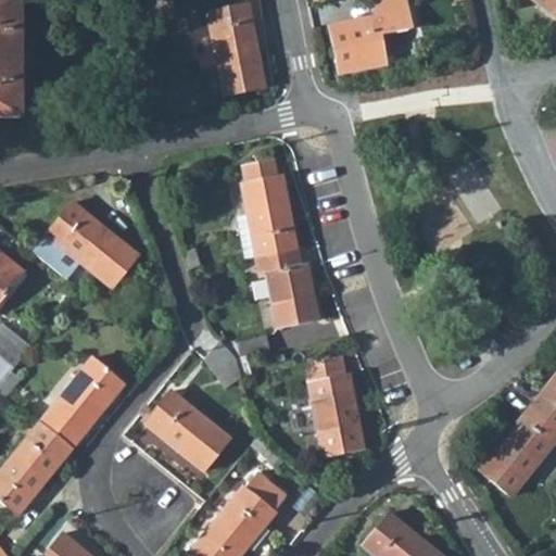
[(373,0),(376,14),(328,25),(338,72),(386,61),(380,34),(411,27),(405,0),(373,0)]
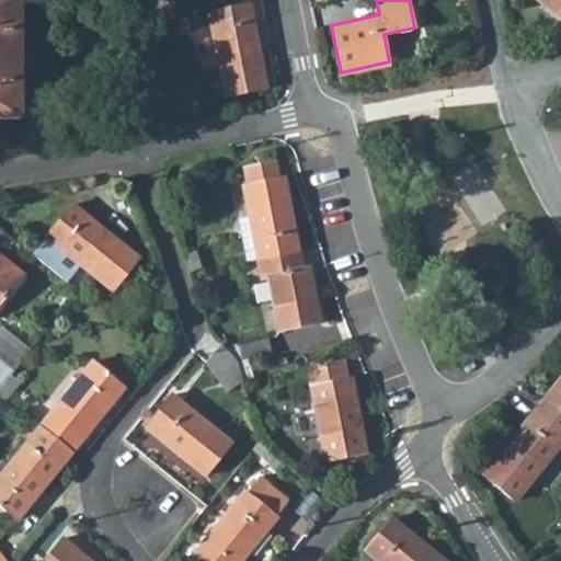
[(560,0),(537,0),(560,19),(560,0)]
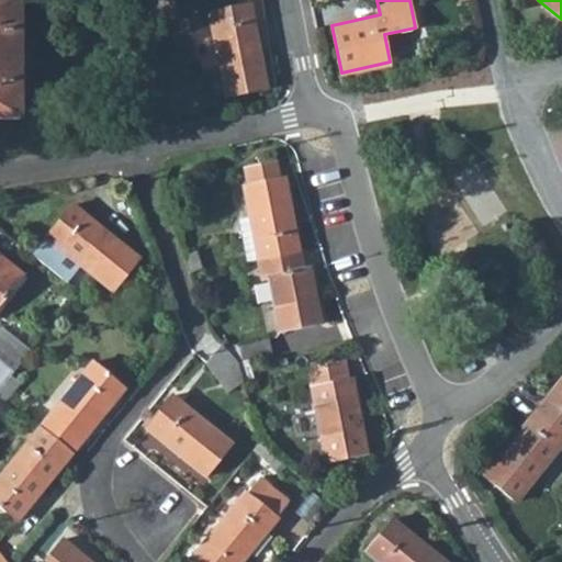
[(0,125),(13,125),(11,6),(0,6),(0,125)]
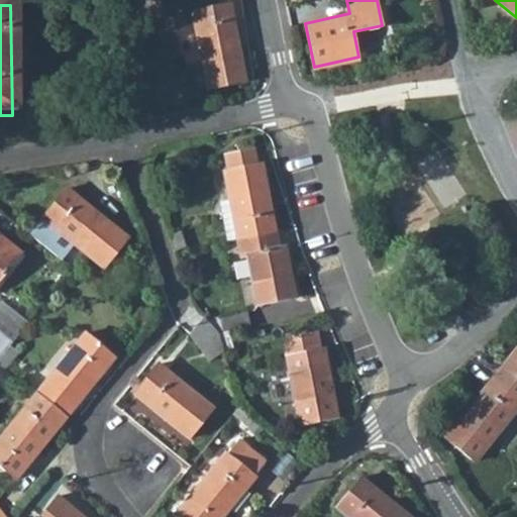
[(245,83),(229,6),(192,14),(208,91),(245,83)]
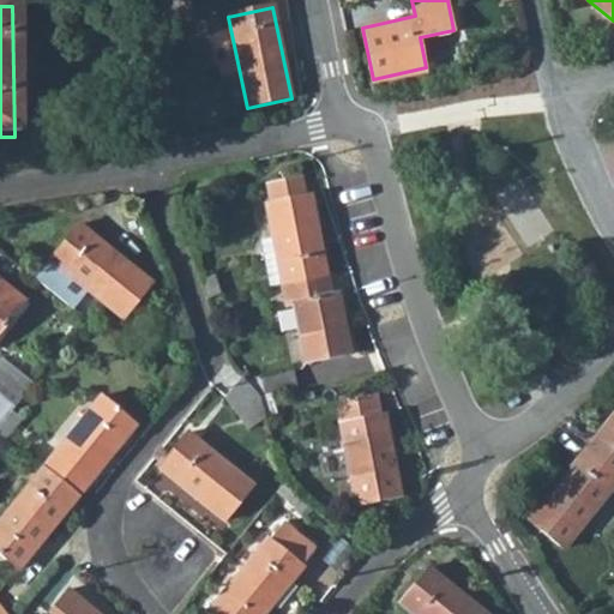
[(268,181),(271,202),(266,203),(272,236),(281,283),(289,281),(325,275),(309,194),(306,194),(301,174),(268,181)]
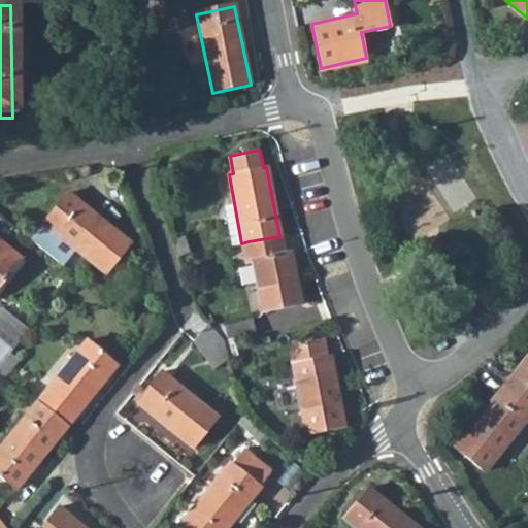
[(129,242),(65,193),(40,226),(55,236),(75,253),(103,274),(129,242)]
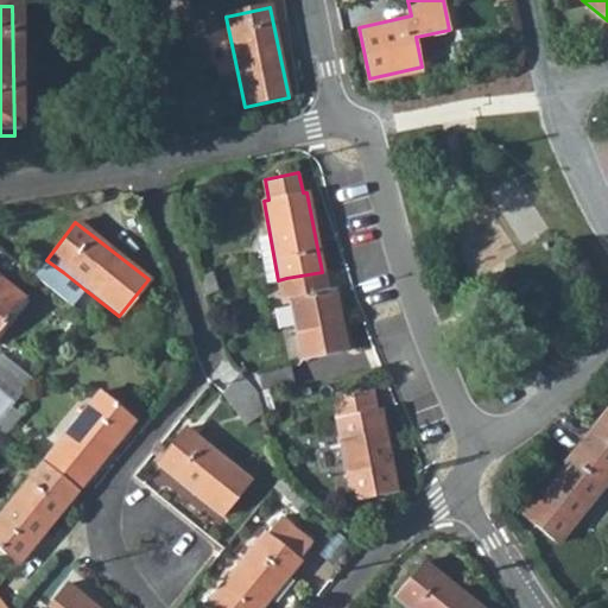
[(270,234),(257,236),(266,283),(278,280),(270,234)]
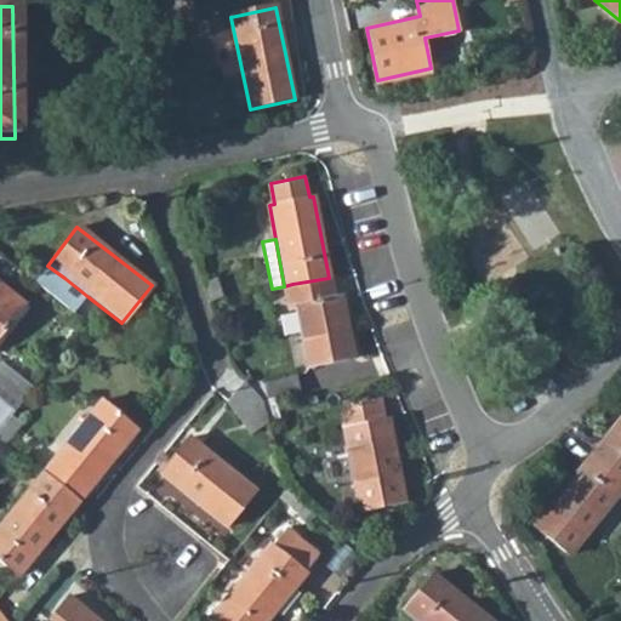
[(89,297),(64,278),(55,290),(79,309),(89,297)]
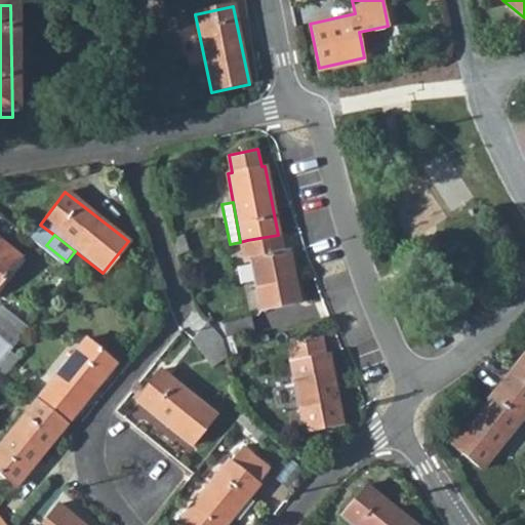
[(288,251),(281,251),(278,235),(247,240),(260,307),(297,299),(288,251)]
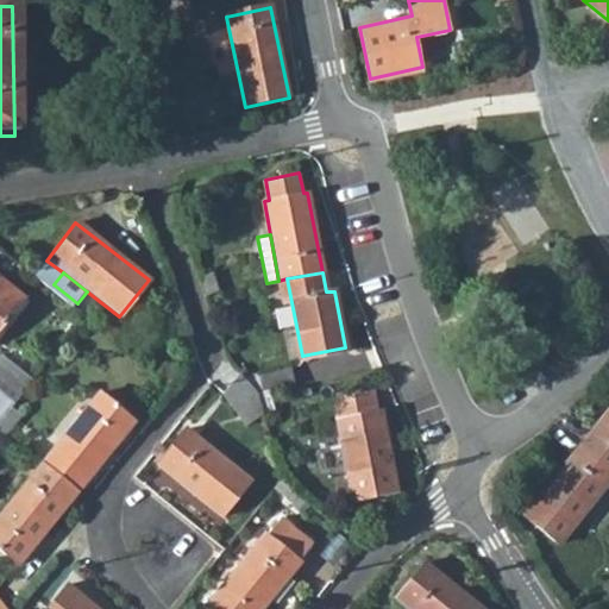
[(194,280),(200,296),(213,293),(207,275),(194,280)]
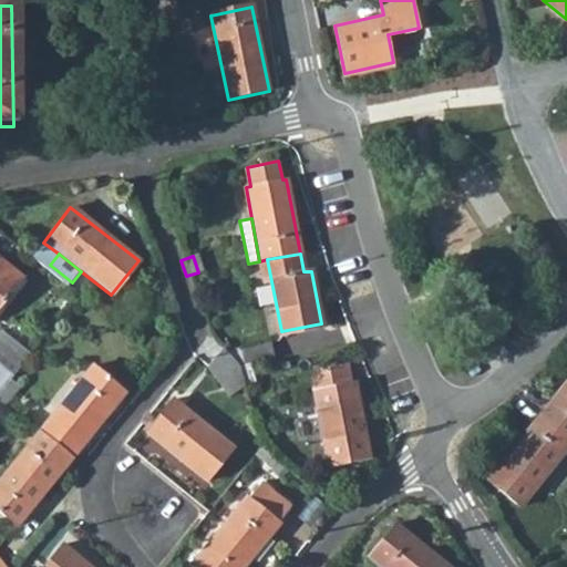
[(0,305),(20,279),(0,264),(0,305)]
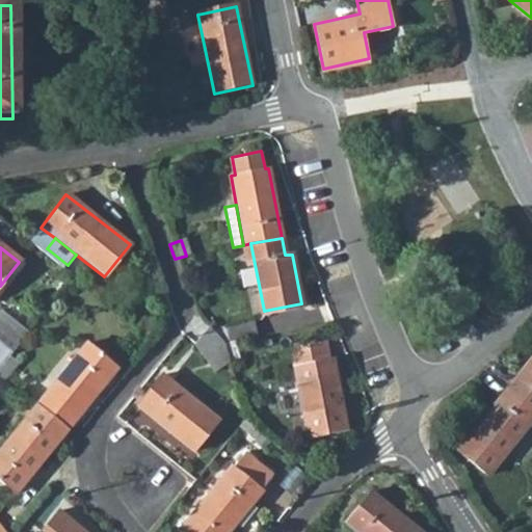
[(24,337),(0,318),(0,343),(11,352),(24,337)]
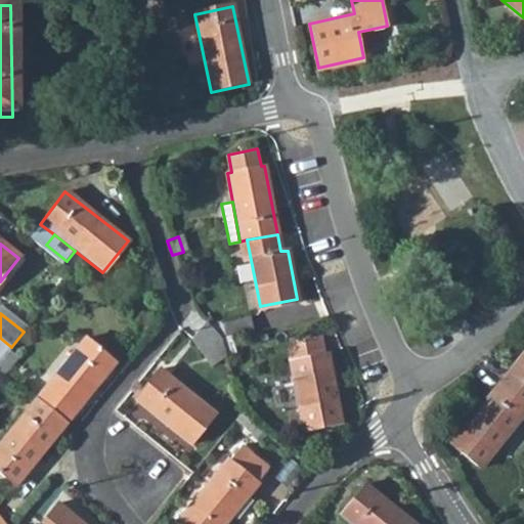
[(244,322),(218,326),(221,344),(248,339),(244,322)]
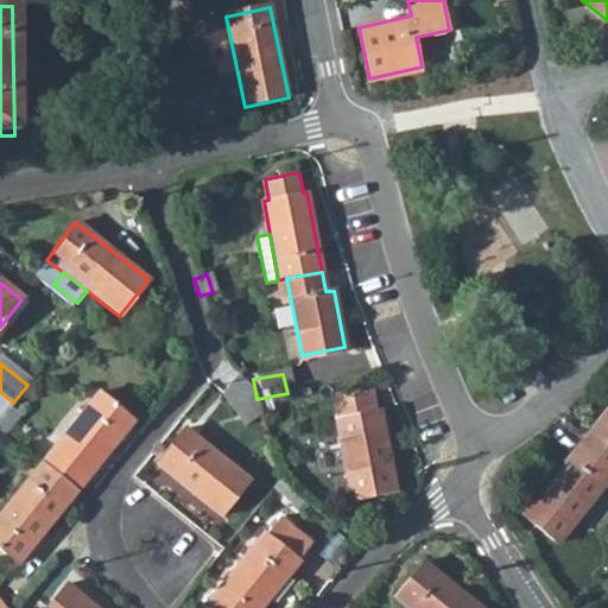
[(233,381),(213,397),(238,430),(254,418),(247,401),(233,381)]
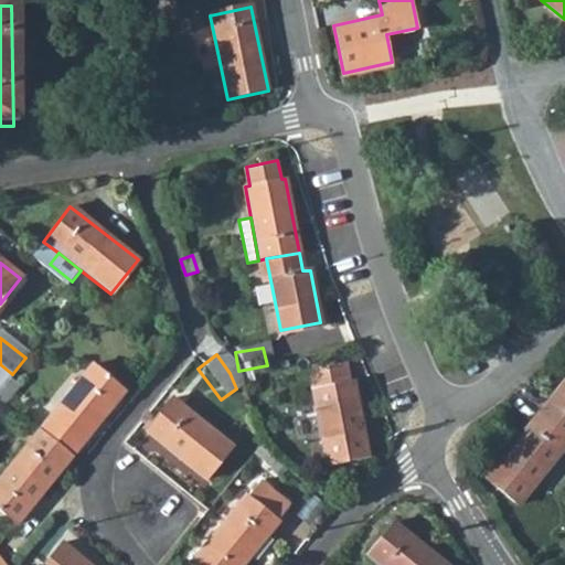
[(0,364),(0,390),(9,380),(12,374),(0,364)]
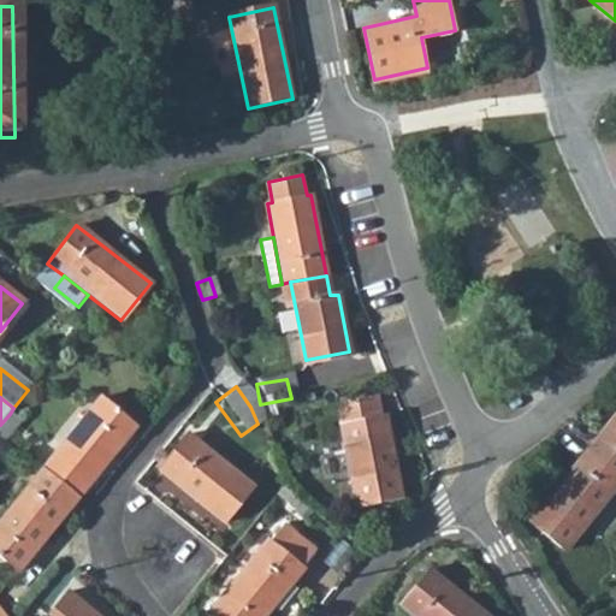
[(379,415),(375,397),(335,406),(354,505),(400,497),(384,416),(379,415)]
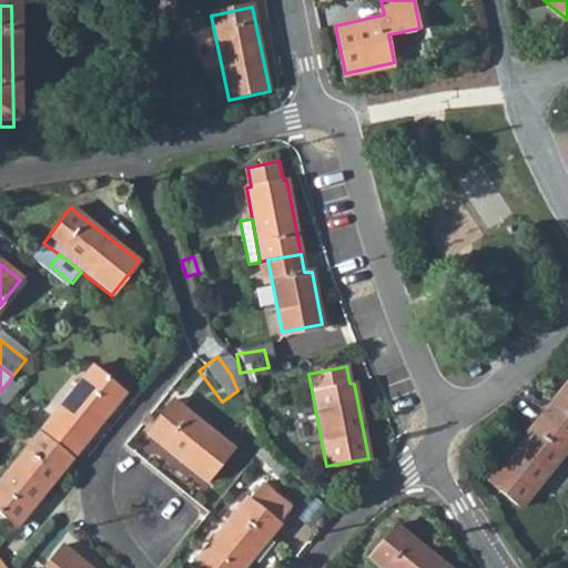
[(125,393),(92,367),(38,435),(71,462),(125,393)]
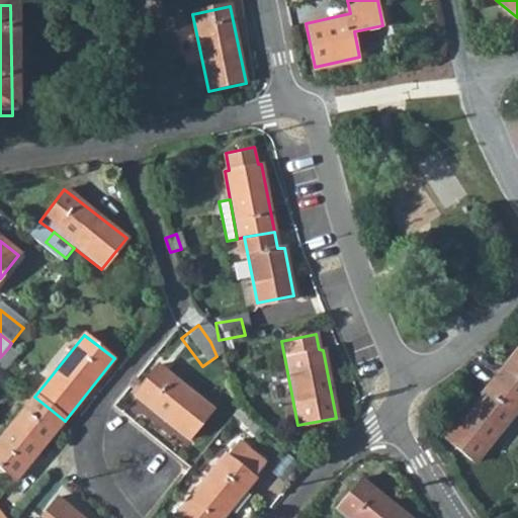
[(16,354),(8,348),(0,357),(0,369),(3,372),(16,354)]
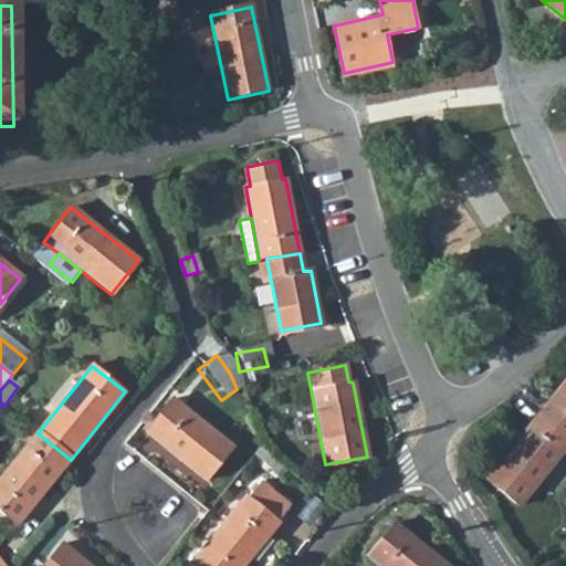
[(565,386),(541,416),(565,436),(565,386)]
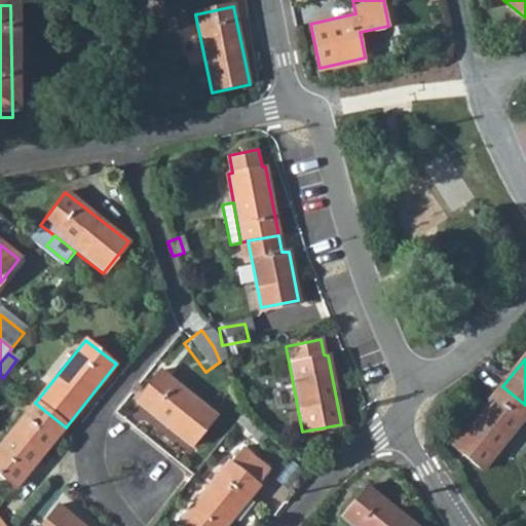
[(191,448),(215,417),(159,373),(136,403),(191,448)]
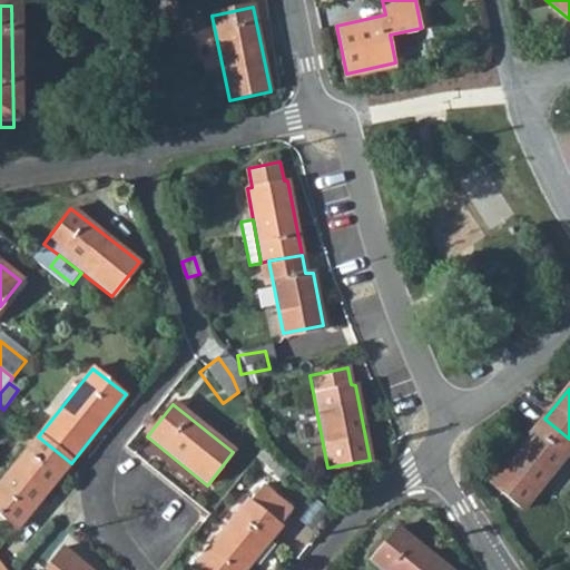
[(488,487),(526,517),(569,463),(569,439),(544,419),(488,487)]
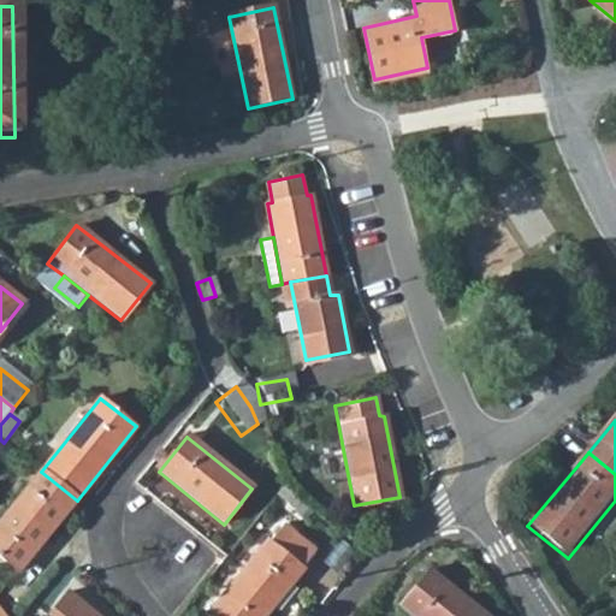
[(0,525),(0,555),(21,572),(77,501),(41,472),(0,525)]
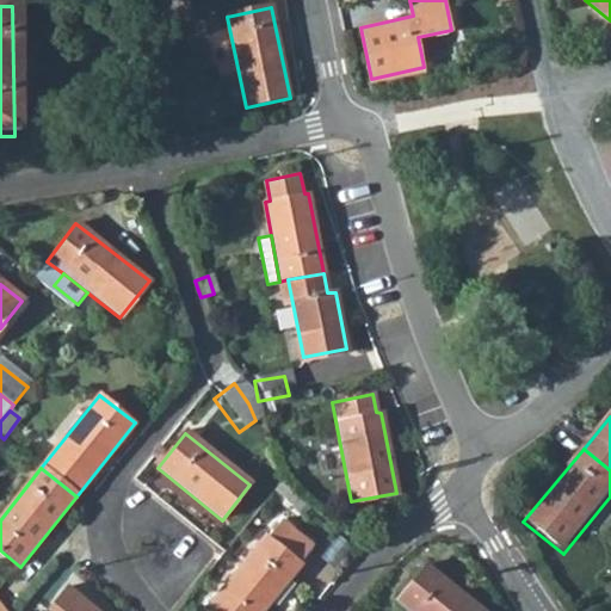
[(204,610),(205,610),(259,610),(297,563),(295,563),(309,545),(279,522),(266,539),(263,536),(204,610)]
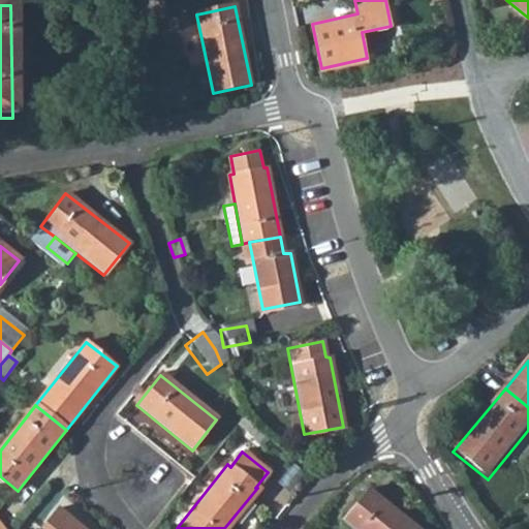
[(418,528),(367,488),(342,518),(356,528),(418,528)]
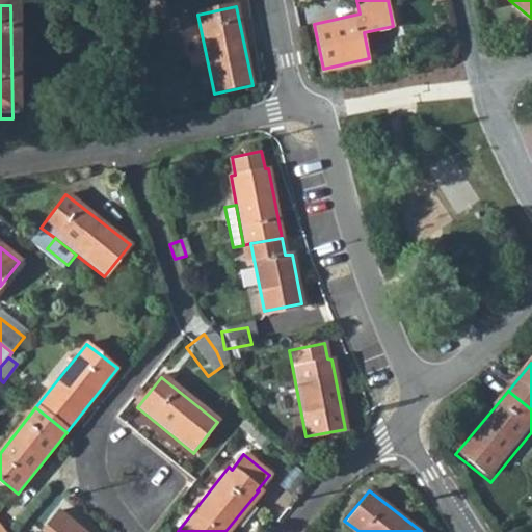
[(83,531),(58,512),(43,531),(83,531)]
